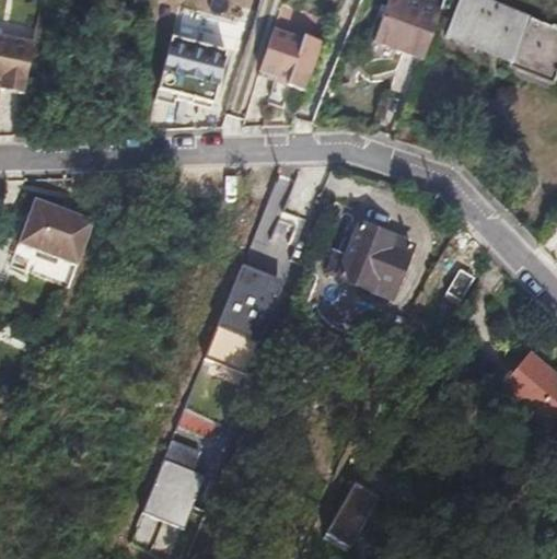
[(389,0),(372,43),(396,53),(420,62),(440,14),(405,0),(389,0)]
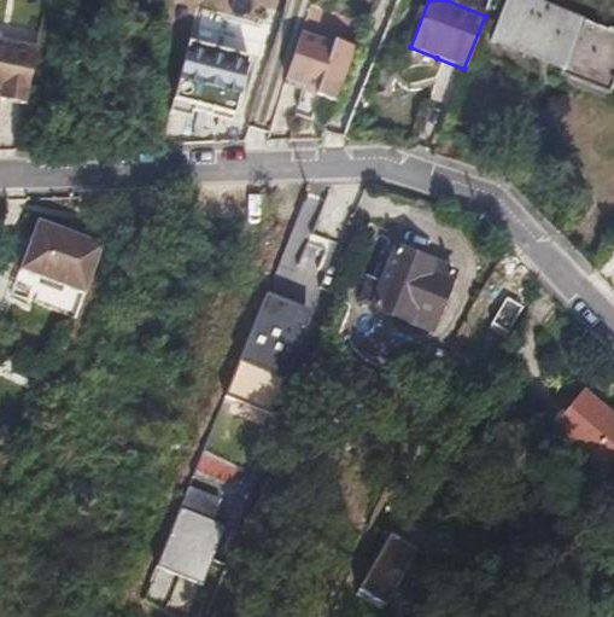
[(613,23),(544,0),(509,0),(507,9),(500,28),(572,54),(567,69),(613,83),(613,23)]
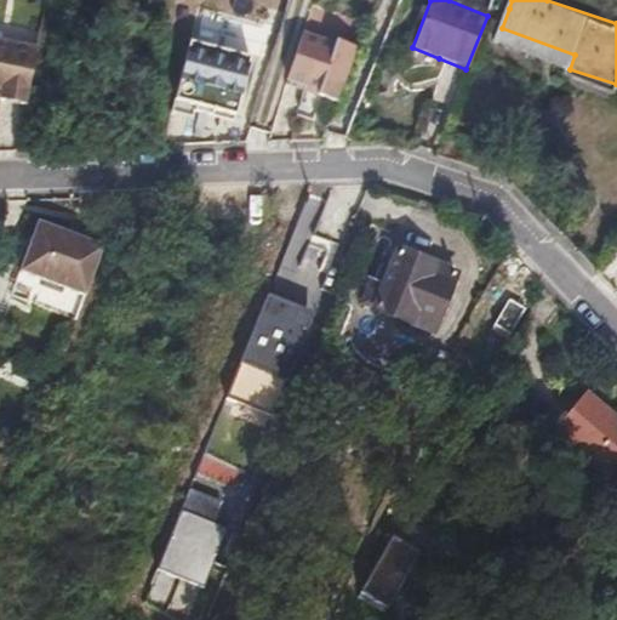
[(207,22),(184,95),(206,102),(206,98),(224,104),(223,107),(244,114),(268,41),(207,22)]
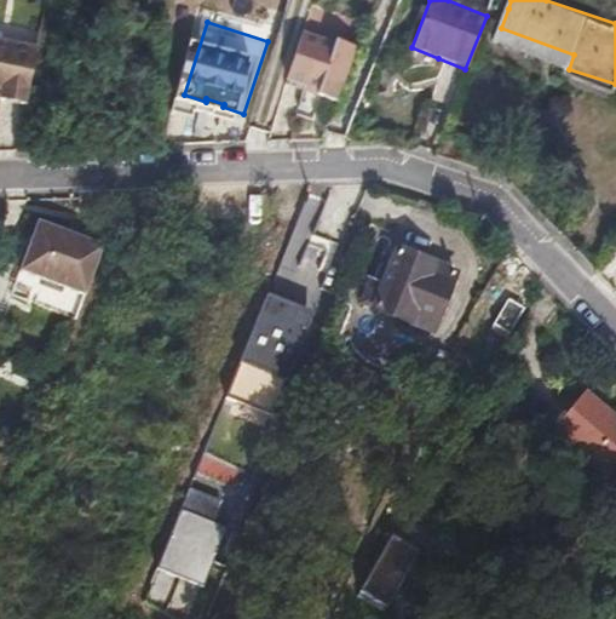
[(41,44),(0,34),(0,86),(3,87),(0,97),(28,103),(41,44)]
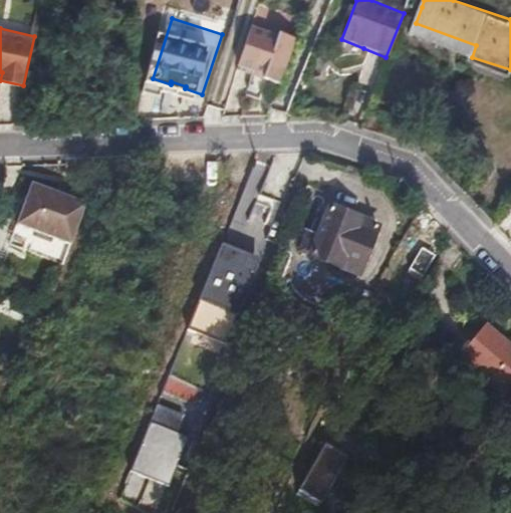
[(280,85),(297,41),(279,34),(275,37),(252,28),(239,65),(267,75),(267,80),(280,85)]
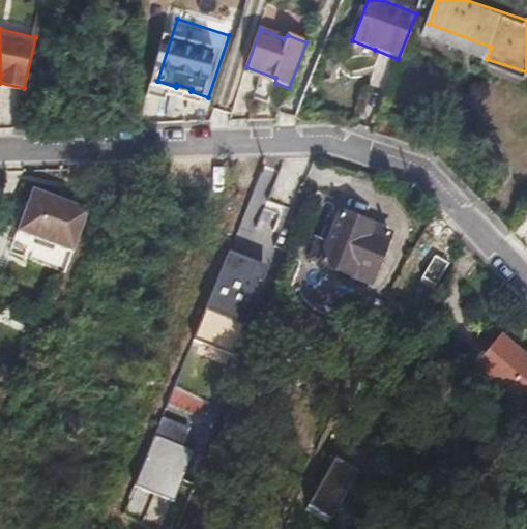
[(275,78),(246,67),(245,71),(275,83),(275,78)]
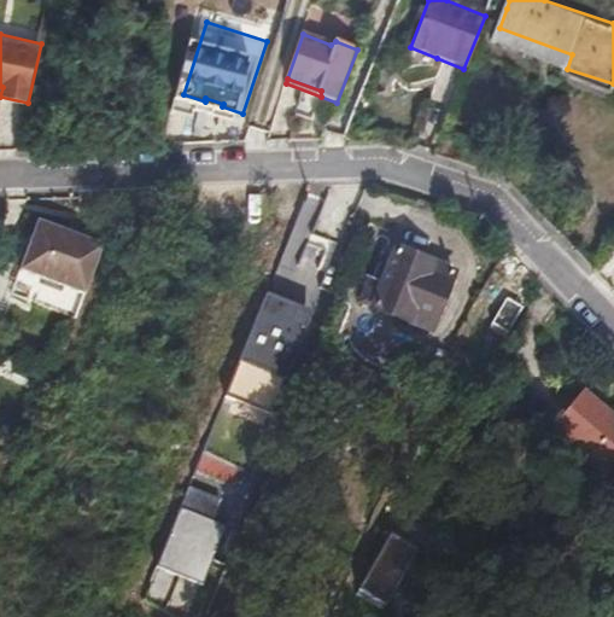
[(76,289),(93,240),(28,217),(10,265),(76,289)]
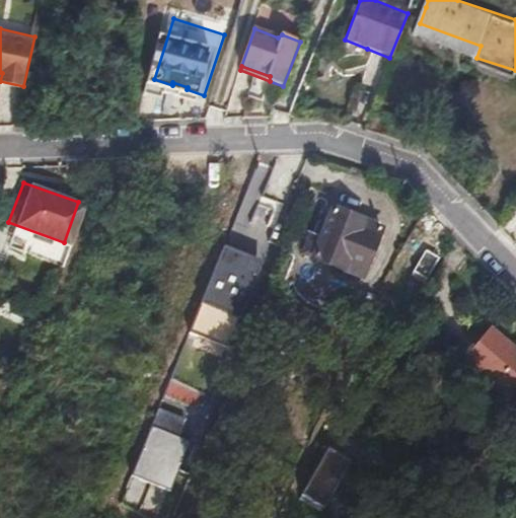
[(309,229),(305,239),(301,250),(359,274),(379,224),(332,205),(319,233),(309,229)]
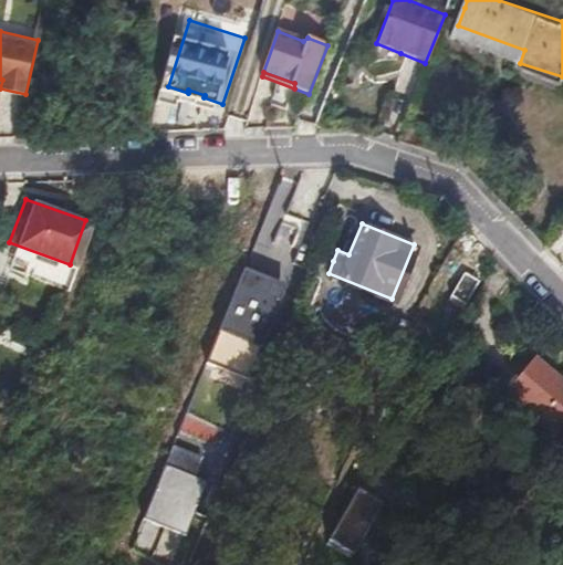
[(562,375),(533,351),(506,384),(558,425),(562,418),(562,375)]
